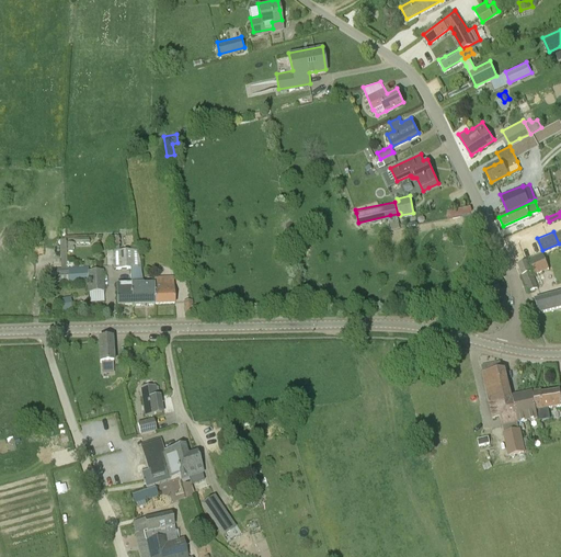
[(89,269),(89,264),(88,262),(67,263),(66,236),(59,237),(60,265),(50,266),(52,282),(67,281),(67,275),(103,274),(103,268),(89,269)]
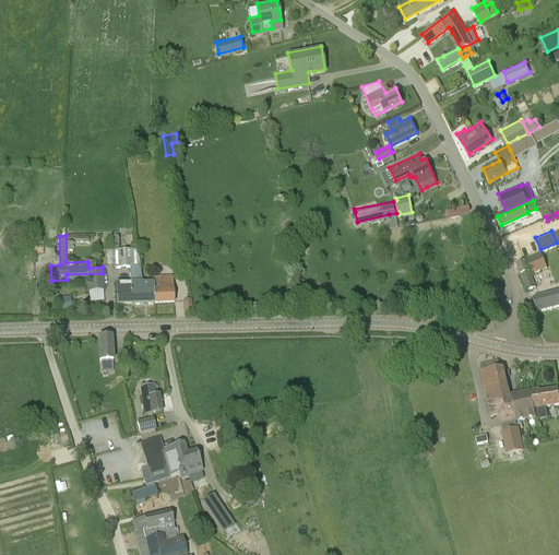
[(154,300),(154,280),(143,281),(138,247),(119,247),(113,247),(111,247),(113,266),(130,264),(130,280),(131,280),(132,300),(154,300)]
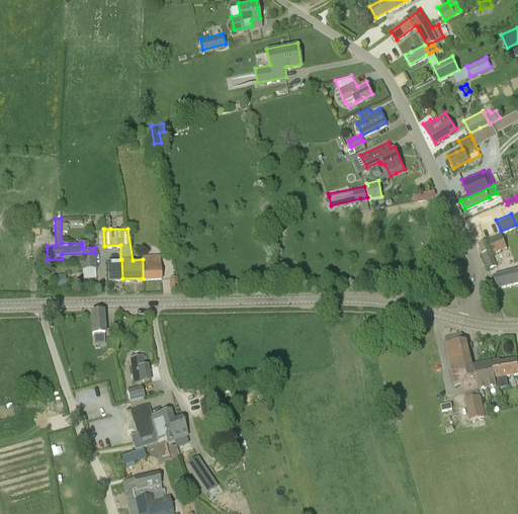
[(488,237),(494,251),(507,245),(501,231),(488,237)]
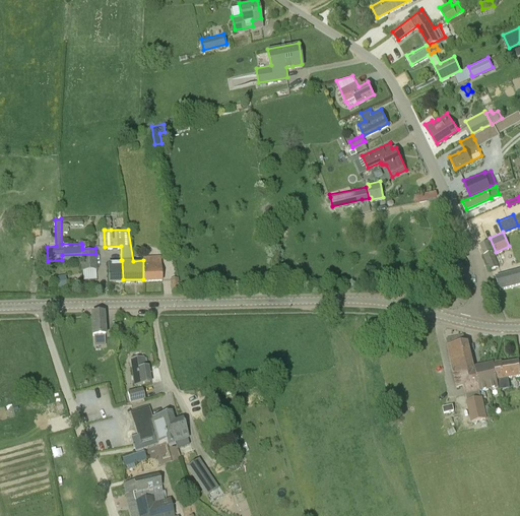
[(484,252),(492,249),(489,239),(480,243),(484,252)]
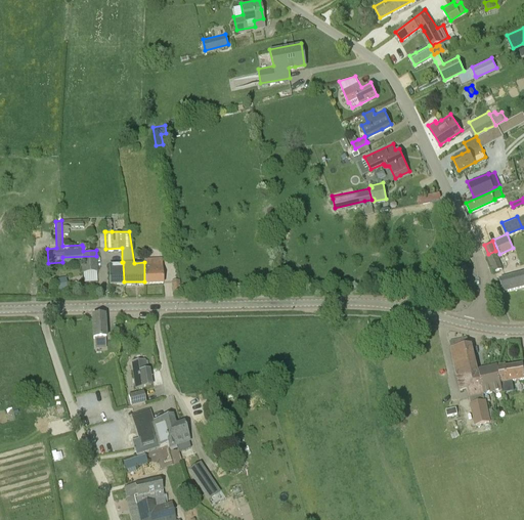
[(494,269),(503,266),(496,251),(488,255),(494,269)]
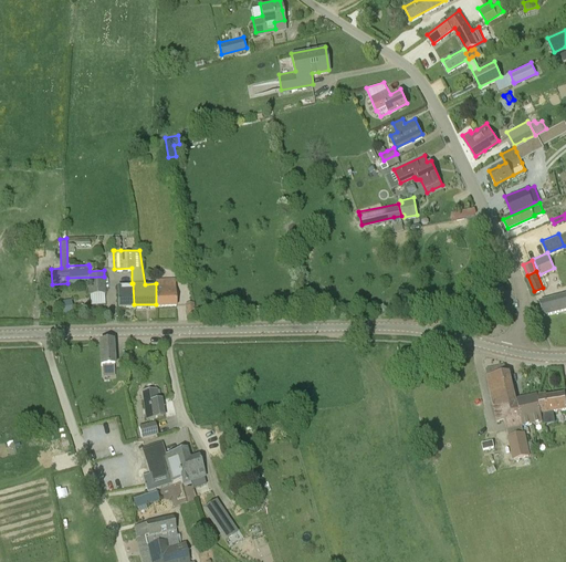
[(71,285),(87,284),(88,292),(105,291),(104,277),(67,278),(67,283),(71,283),(71,285)]
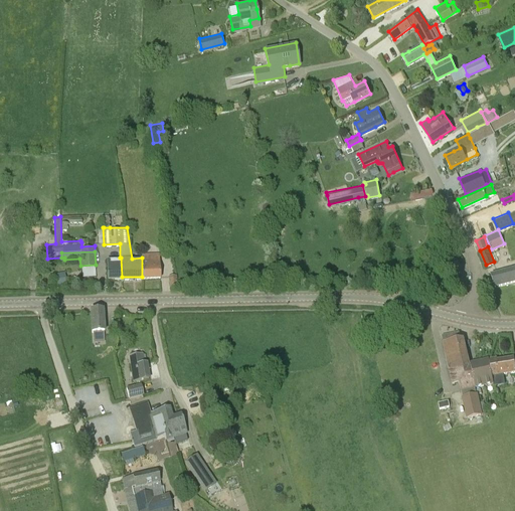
[(160,276),(160,266),(159,251),(141,252),(142,258),(142,277),(160,276)]
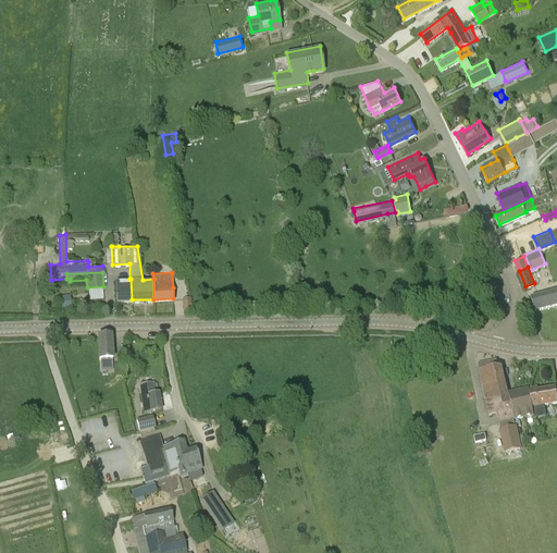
[(131,279),(130,279),(119,280),(119,279),(116,279),(116,290),(118,300),(132,299),(131,279)]
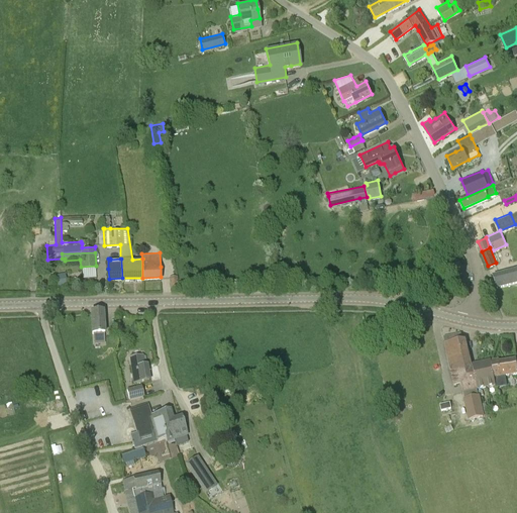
[(516,267),(493,274),(496,286),(516,280),(516,267)]
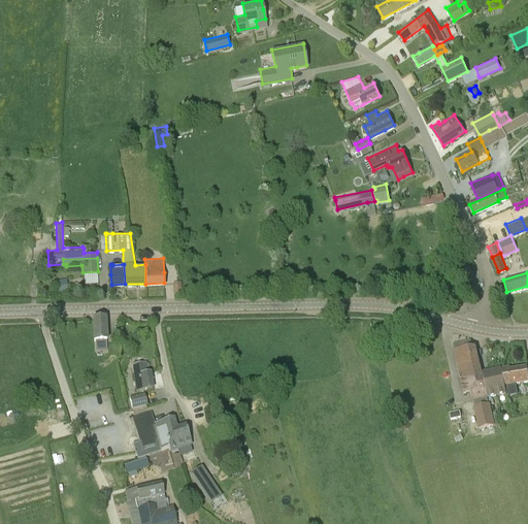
[(67,287),(64,275),(56,277),(58,289),(67,287)]
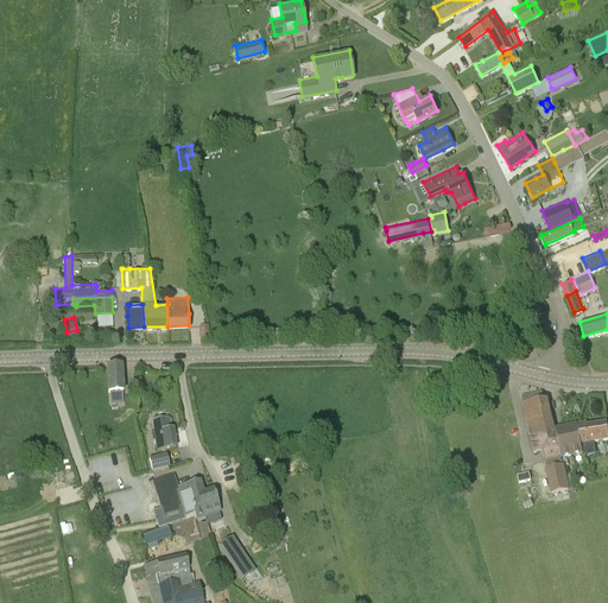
[(121,363),(107,365),(109,389),(124,388),(121,363)]
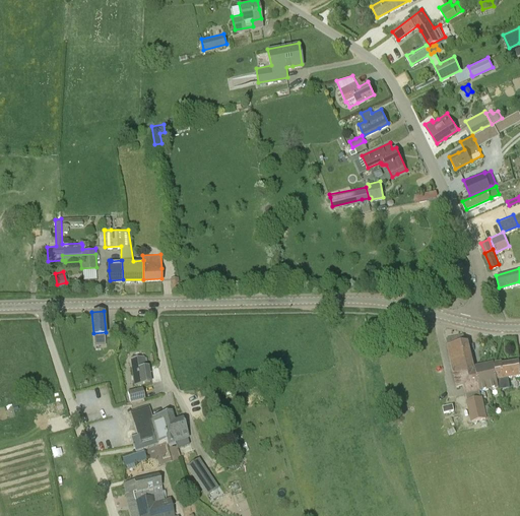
[(451,361),(470,356),(467,340),(465,340),(463,333),(446,336),(451,361)]
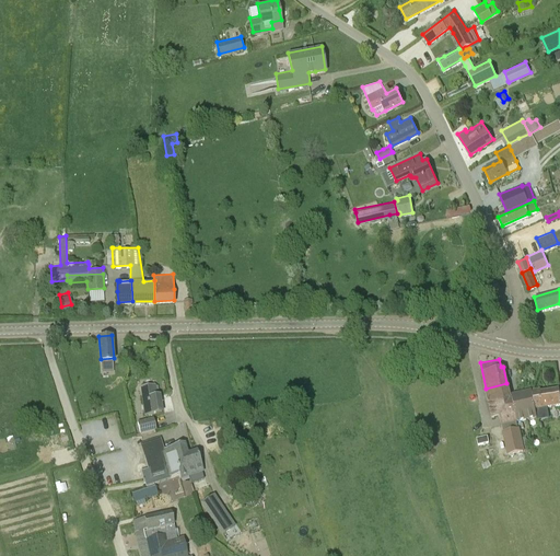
[(159,392),(156,393),(154,382),(140,384),(144,413),(162,410),(159,392)]
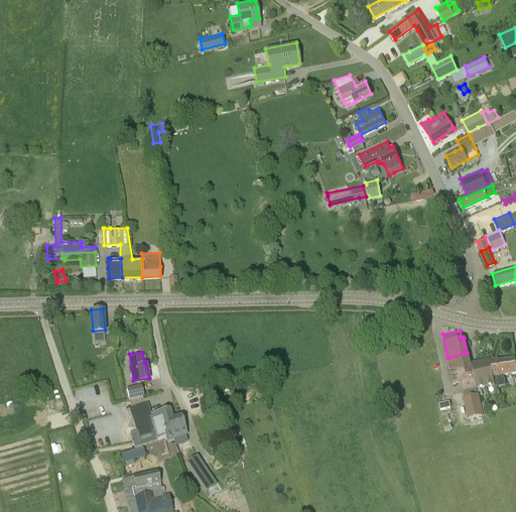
[(477,385),(472,365),(470,365),(467,353),(447,358),(453,382),(461,380),(463,388),(472,386),(477,385)]
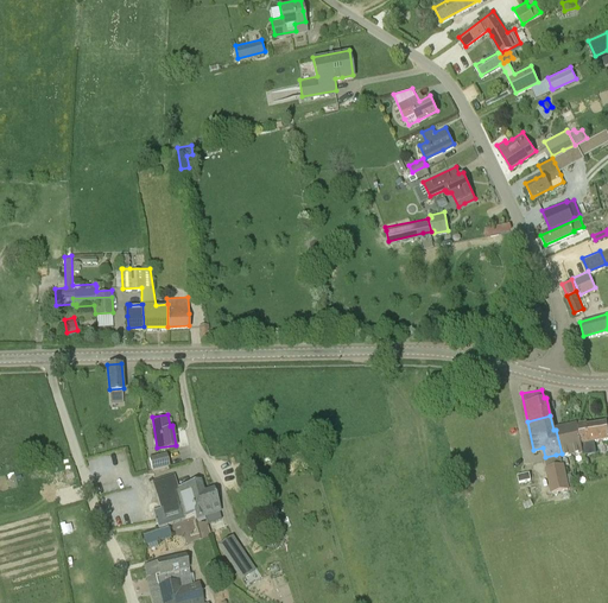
[(607,437),(607,426),(607,420),(587,424),(586,420),(578,421),(581,442),(607,437)]
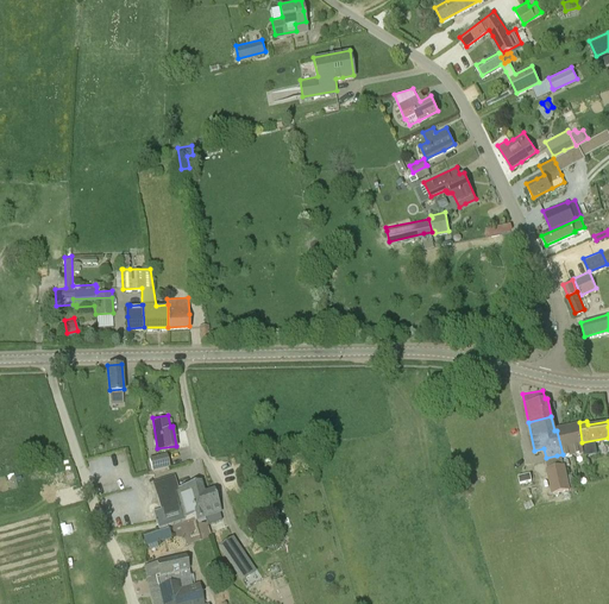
[(584,451),(582,442),(579,422),(569,426),(566,426),(558,428),(558,429),(557,431),(563,454),(584,451)]
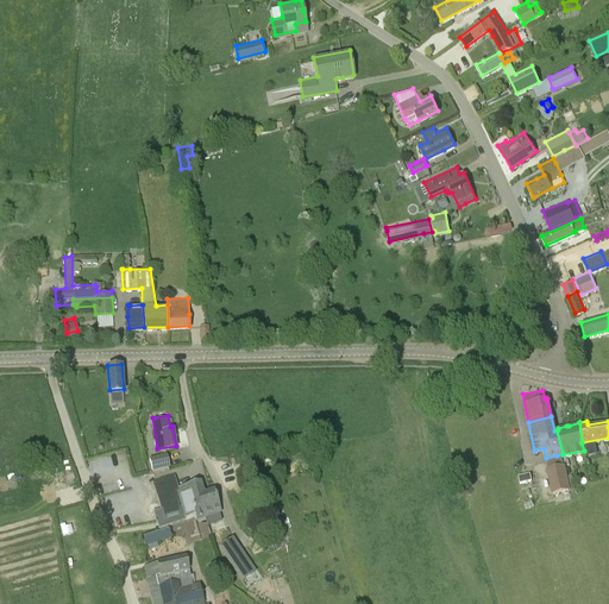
[(150,455),(152,469),(170,464),(167,452),(150,455)]
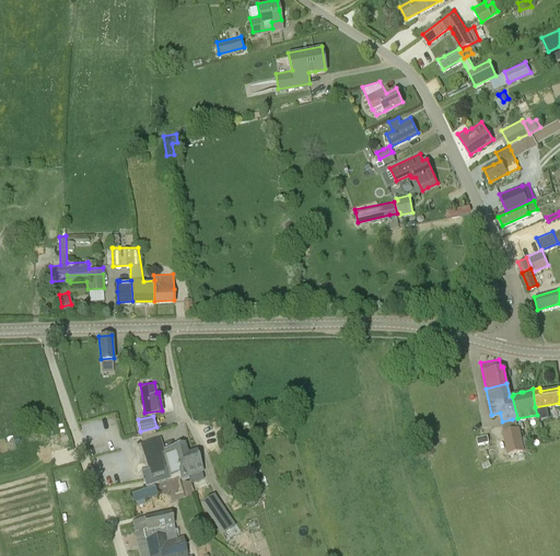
[(508,452),(523,449),(518,427),(503,430),(508,452)]
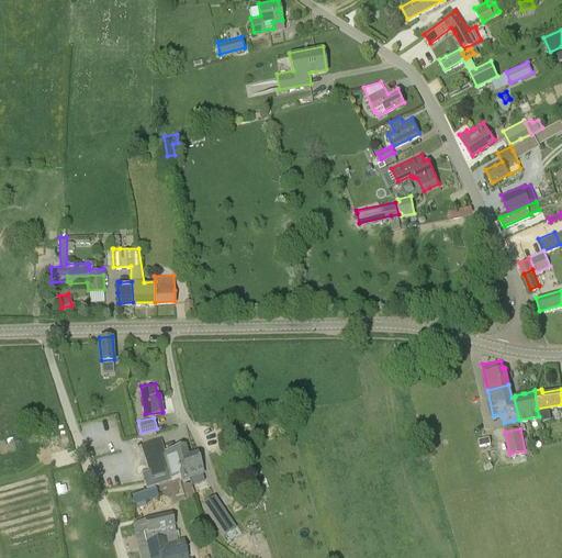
[(169,469),(165,448),(160,436),(141,443),(149,467),(142,470),(146,487),(155,483),(153,475),(169,469)]
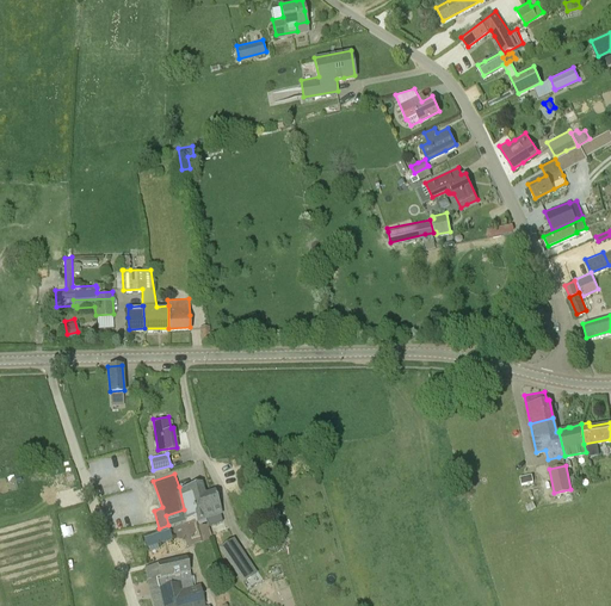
[(209,496),(207,492),(203,493),(201,482),(190,484),(179,487),(184,509),(186,518),(195,515),(196,519),(207,517),(203,506),(207,505),(204,498),(209,496)]
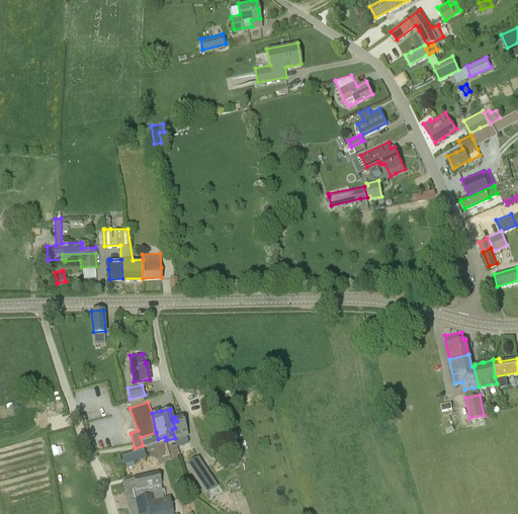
[(188,434),(185,424),(182,415),(175,417),(177,421),(173,422),(175,428),(172,429),(175,438),(188,434)]
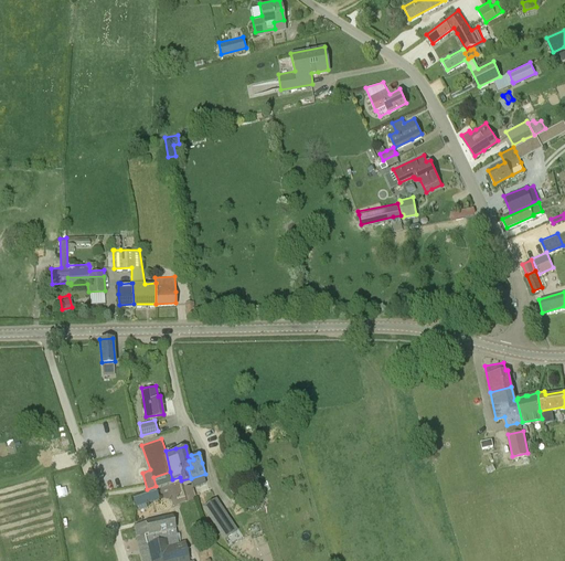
[(71,476),(60,478),(62,490),(73,489),(71,476)]
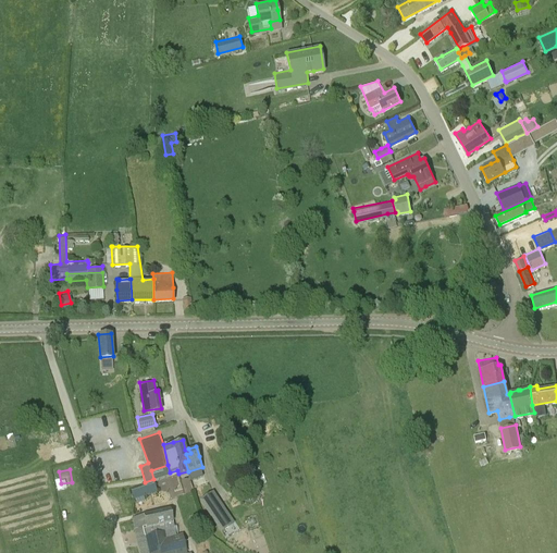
[(158,490),(155,480),(131,488),(134,498),(158,490)]
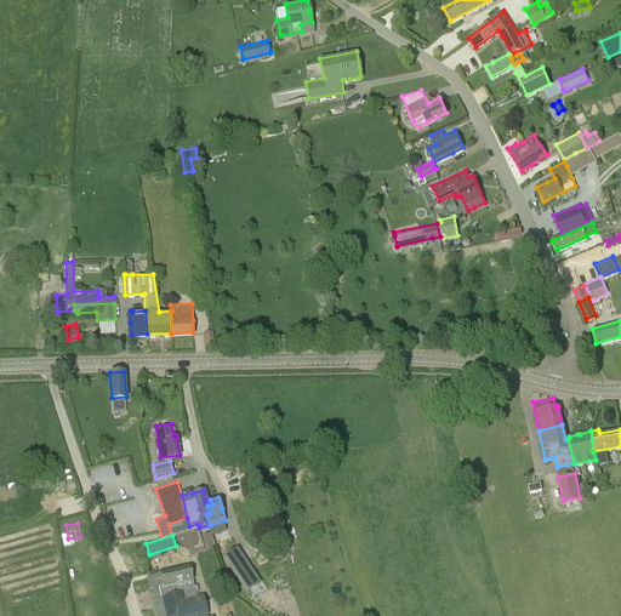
[(254,571),(255,570),(238,545),(222,554),(240,581),(244,586),(258,576),(254,571)]
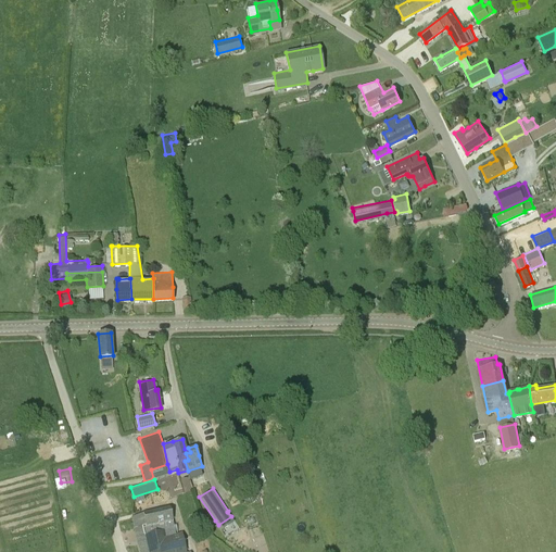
[(66,506),(77,503),(75,494),(64,498),(66,506)]
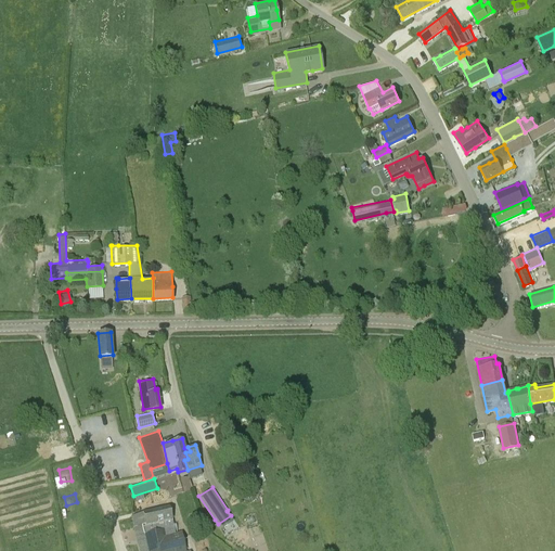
[(173,522),(171,523),(169,513),(171,513),(169,501),(131,510),(133,522),(144,519),(147,528),(144,529),(146,538),(176,532),(173,522)]
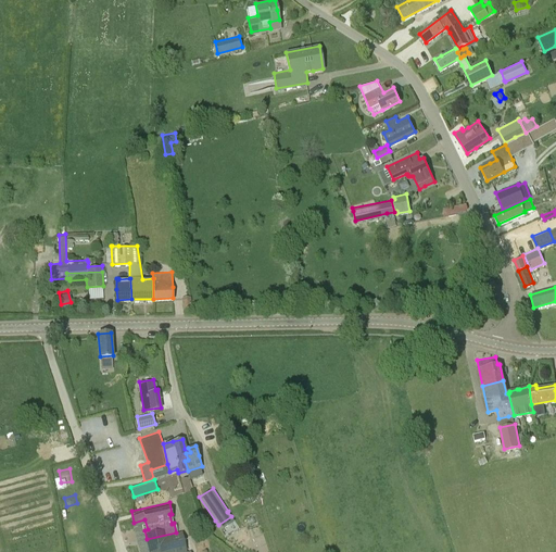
[(182,530),(176,532),(147,539),(149,551),(191,551),(191,550),(186,551),(182,530)]
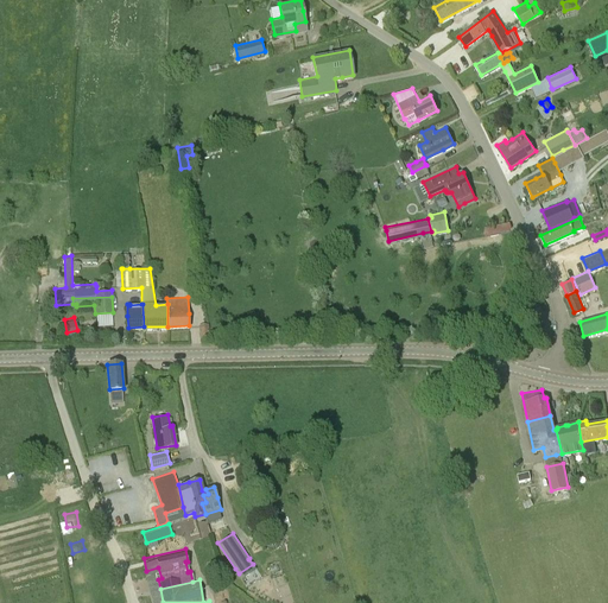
All buildings are outlined.
